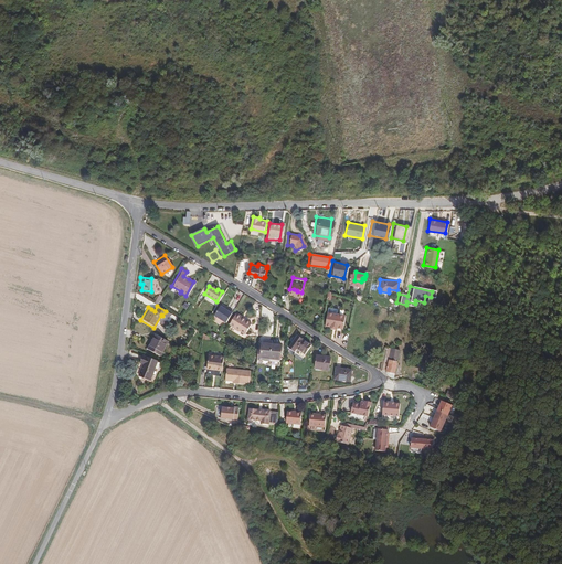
[(215,315),(228,322),(234,311),(230,309),(229,310),(226,309),(221,306),(215,315)]
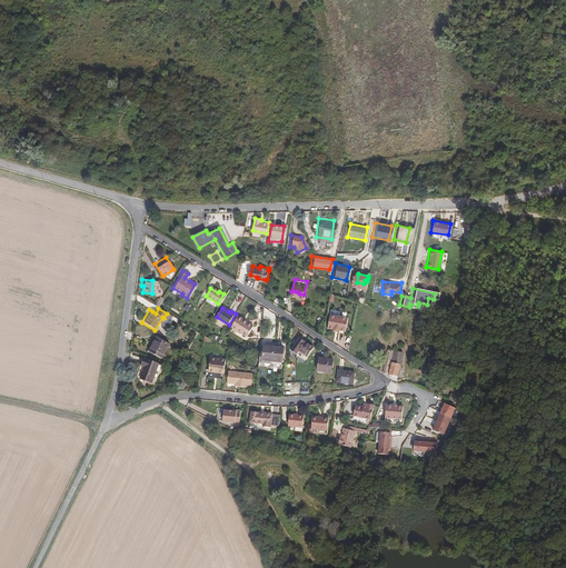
[(343,326),(349,327),(350,312),(331,311),(330,325),(337,326),(343,326)]
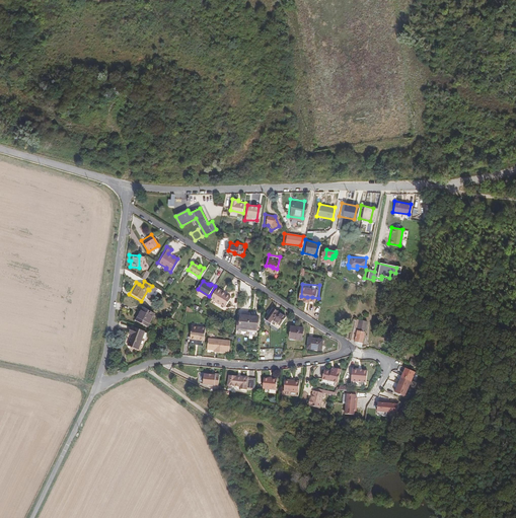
[(221,303),(225,305),(230,298),(221,292),(221,291),(217,288),(211,297),(216,300),(215,301),(220,304),(221,303)]
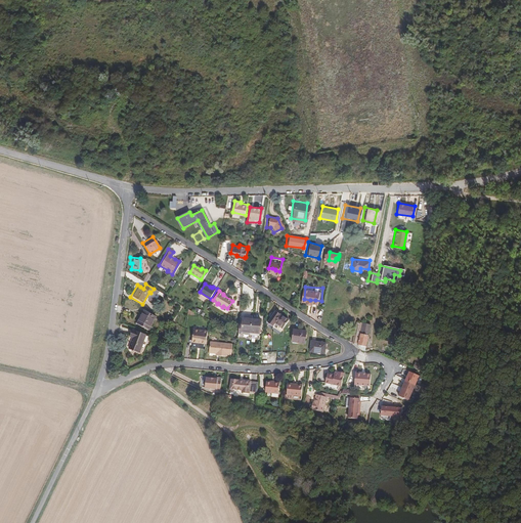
[(139,324),(146,329),(153,316),(141,310),(139,314),(135,322),(139,324)]
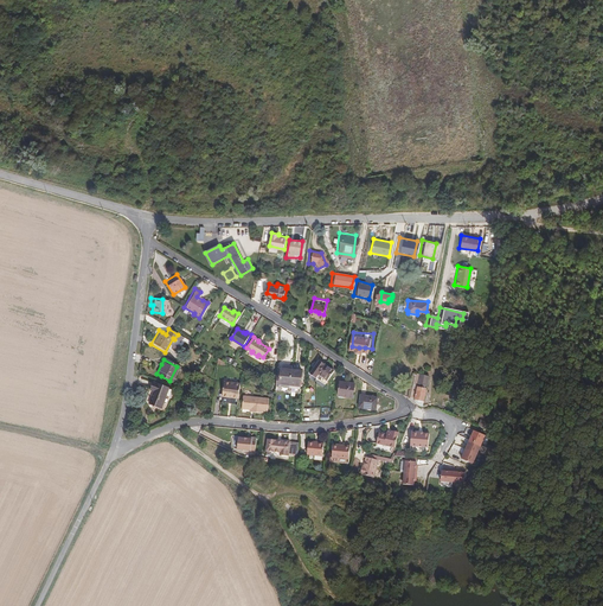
[(312,374),(327,383),(335,369),(321,361),(312,374)]
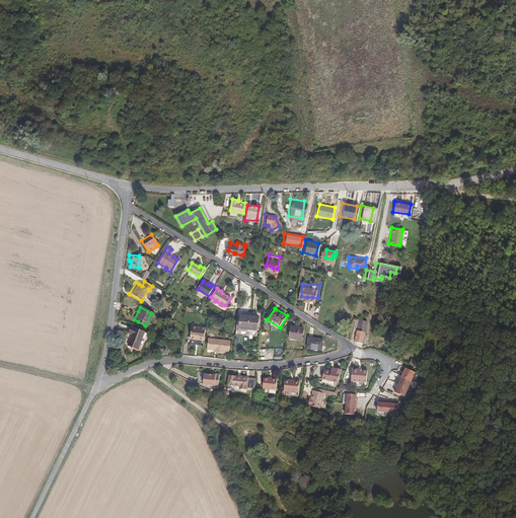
[(249,316),(239,315),(238,327),(248,328),(249,316)]
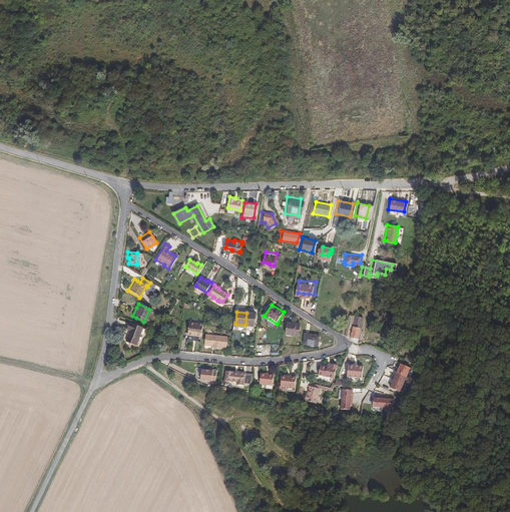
[(256,314),(246,313),(245,325),(256,326),(256,314)]
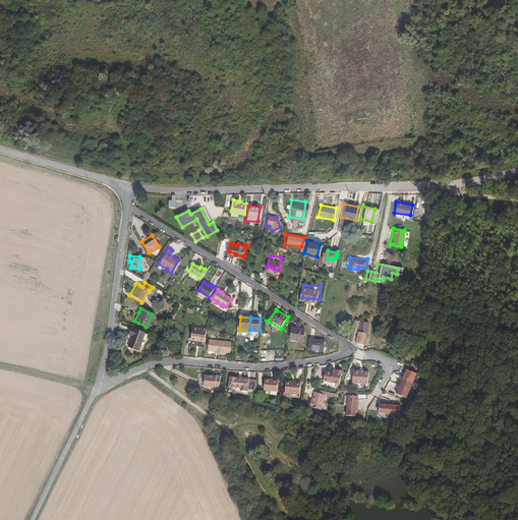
[(368,345),(369,345),(372,324),(364,322),(361,322),(359,339),(362,340),(362,341),(365,341),(365,344),(366,345),(368,345)]
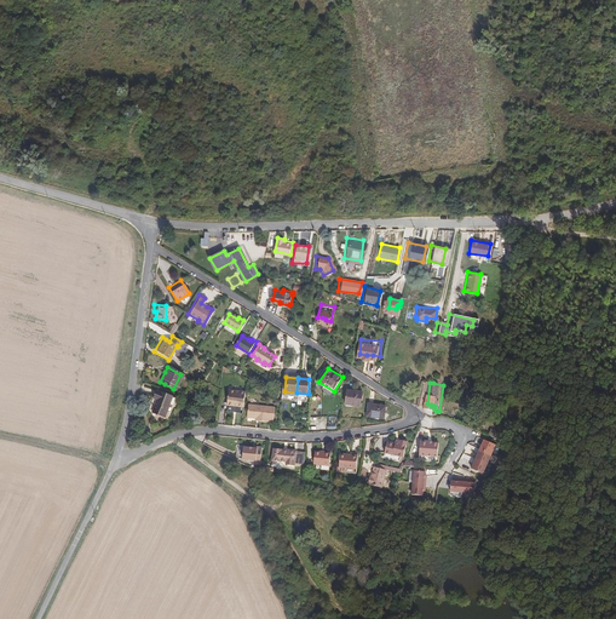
[(226,410),(241,411),(243,390),(226,388),(225,402),(226,402),(226,410)]
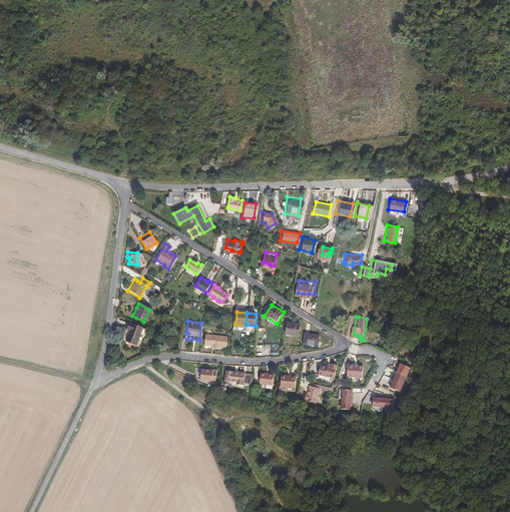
[(289,333),(299,334),(300,322),(290,321),(289,333)]
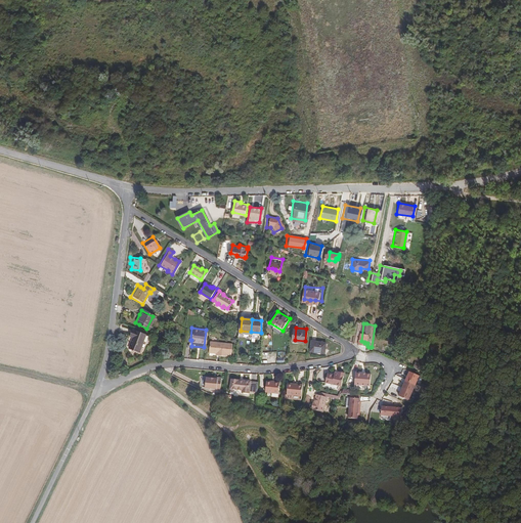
[(123,345),(136,351),(141,340),(142,341),(145,335),(130,329),(123,345)]
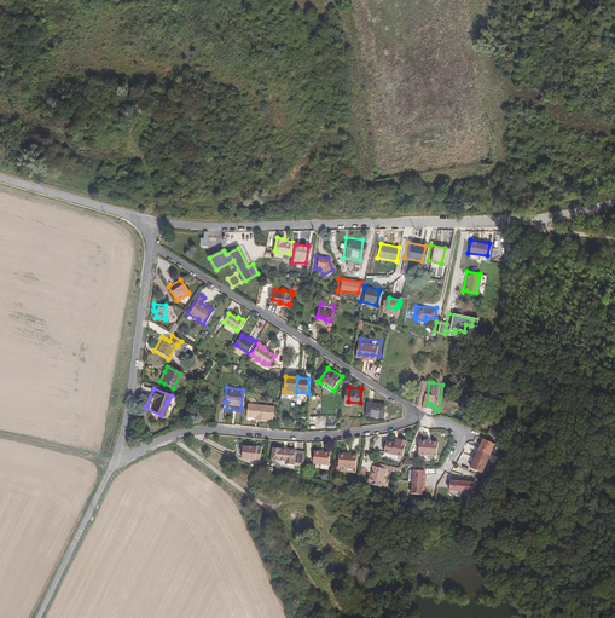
[(376,413),(386,414),(386,402),(369,399),(367,413),(376,414),(376,413)]
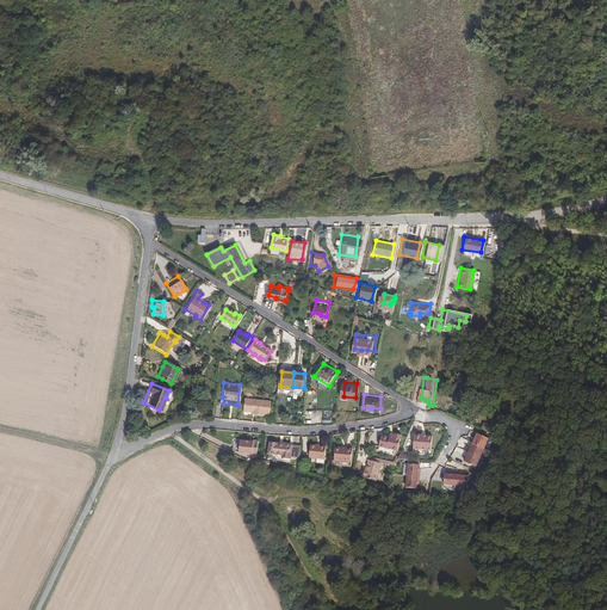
[(265,412),(270,412),(271,399),(245,396),(243,410),(252,411),(254,411),(254,413),(265,413),(265,412)]
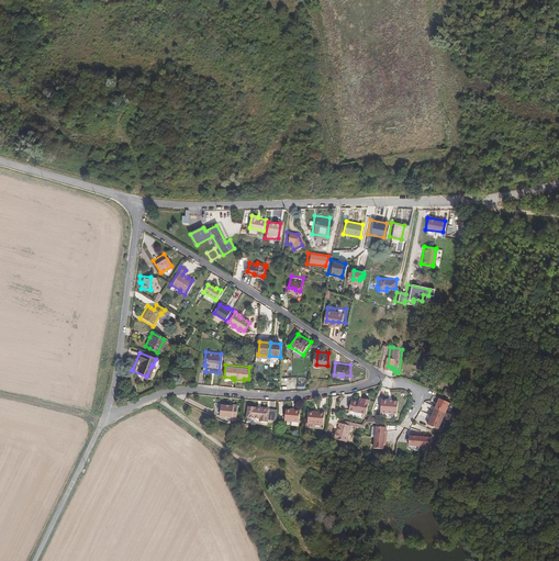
[(361,413),(364,413),(367,400),(361,397),(361,401),(357,400),(357,401),(349,400),(346,414),(359,418),(361,413)]
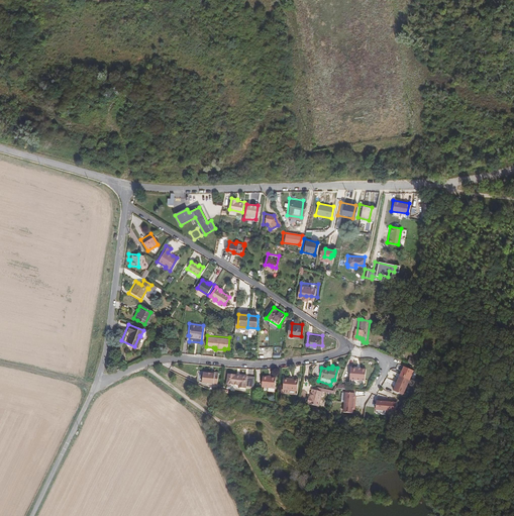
[(401,367),(390,391),(402,396),(412,372),(401,367)]
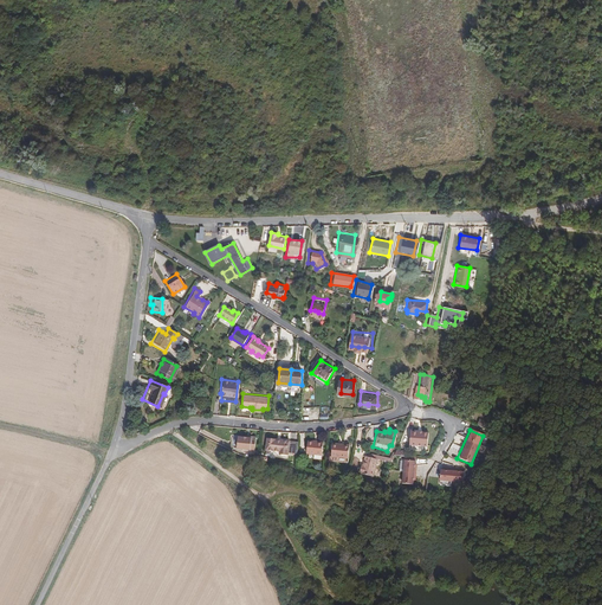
[(231,443),(248,445),(250,431),(245,431),(244,432),(232,431),(231,443)]
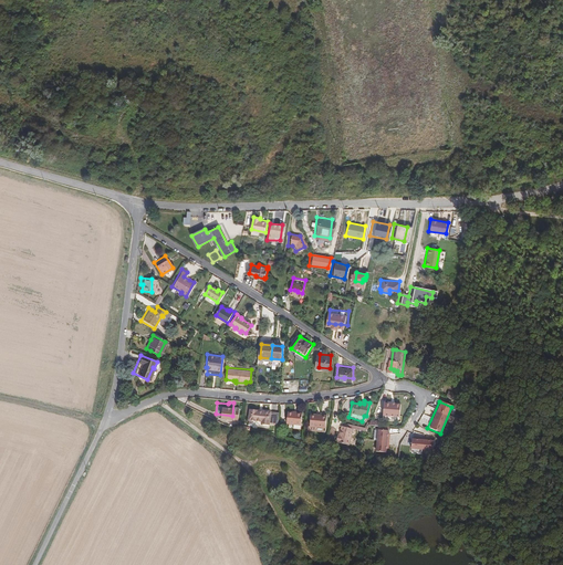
[(395,417),(397,417),(398,405),(391,405),(391,403),(383,403),(379,419),(395,421),(395,417)]
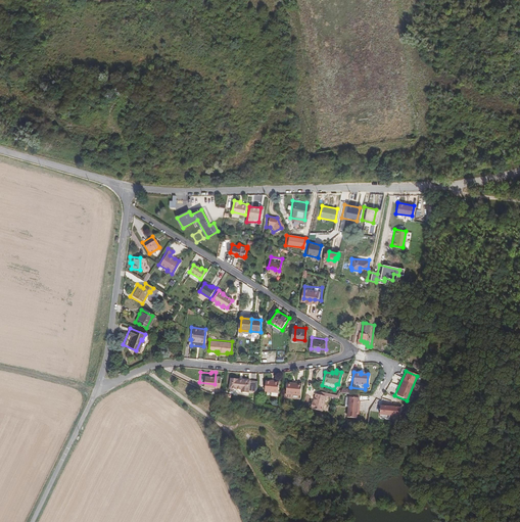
[(244,387),(250,387),(250,379),(233,377),(233,375),(226,375),(225,385),(237,386),(237,387),(244,388),(244,387)]
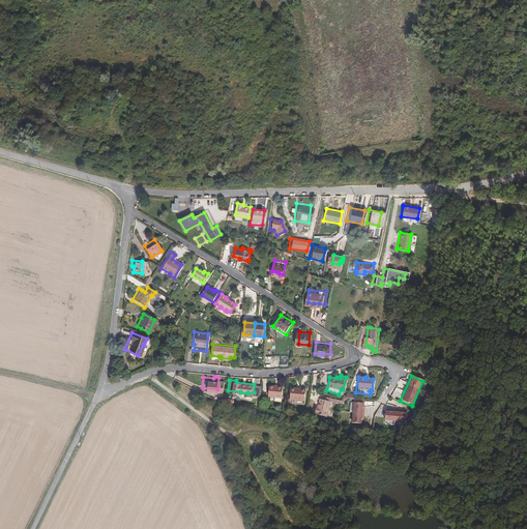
[(265,383),(264,393),(269,394),(276,394),(279,384),(265,383)]
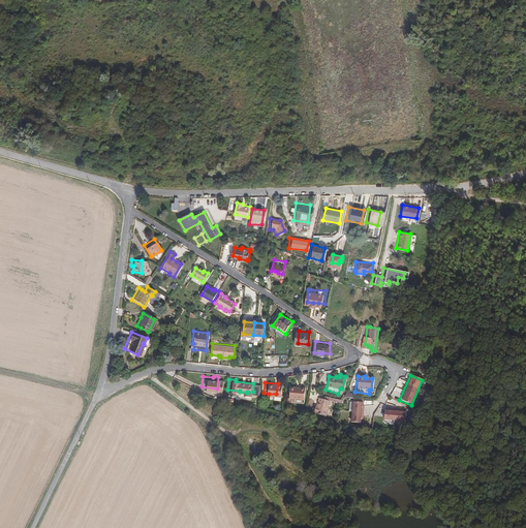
[(284,400),(300,402),(301,386),(296,385),(296,387),(286,386),(284,400)]
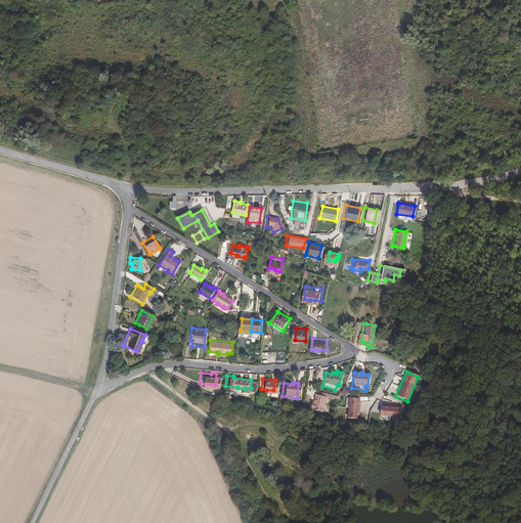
[(308,407),(318,409),(323,396),(336,399),(338,396),(315,389),(314,392),(313,392),(308,407)]
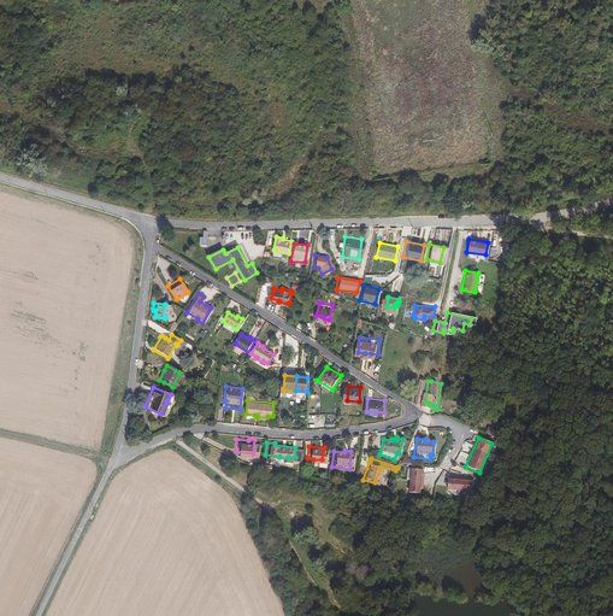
[(419,469),(408,468),(406,493),(417,494),(419,469)]
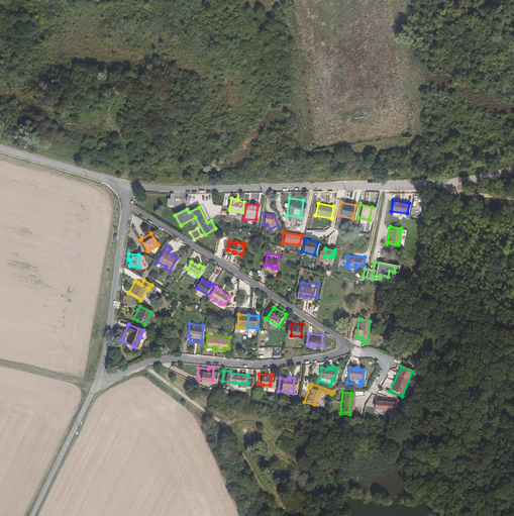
[(394,402),(373,401),(373,410),(394,411),(394,402)]
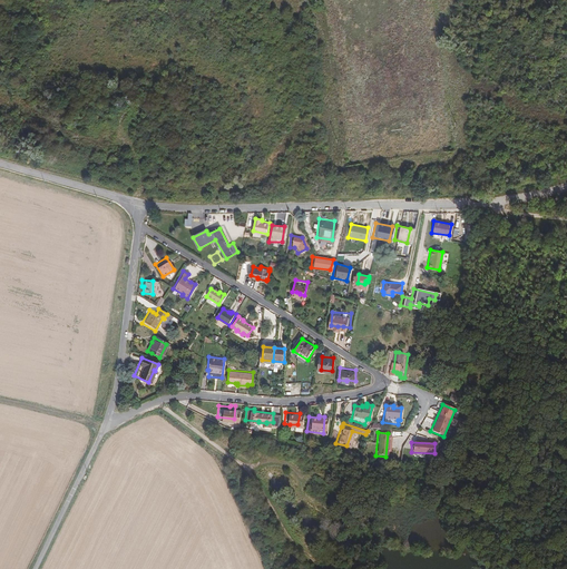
All buildings are outlined.
